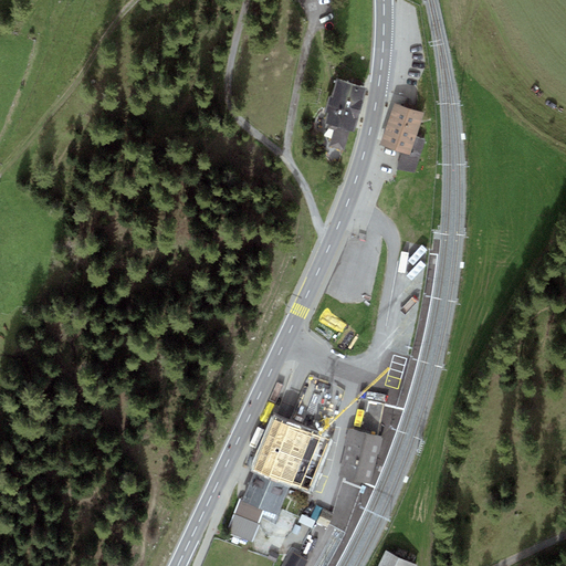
[(367,87),(336,79),(331,96),(329,96),(325,111),(328,112),(325,123),(336,125),(331,146),(345,149),(349,130),(355,132),(367,87)]
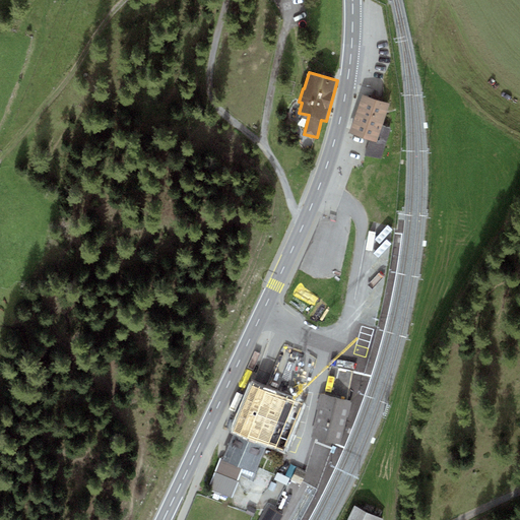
[(363,94),(355,113),(384,123),(390,104),(363,94)]
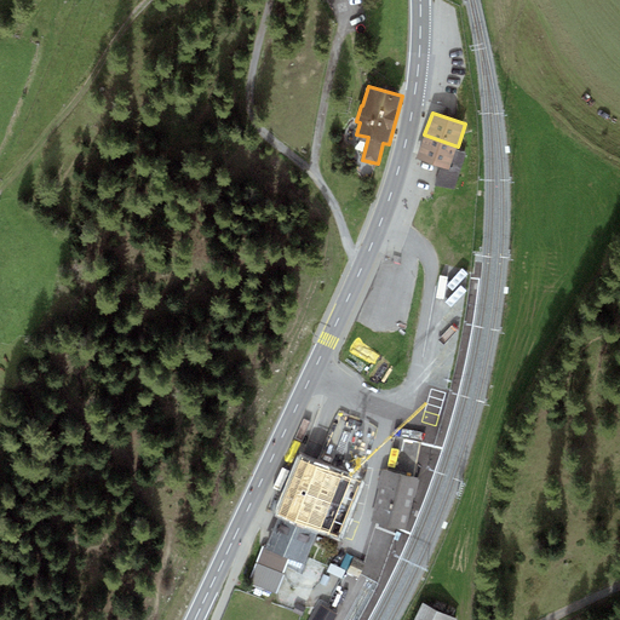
[(457,150),(458,147),(424,135),(417,159),(441,167),(436,184),(454,190),(466,153),(457,150)]
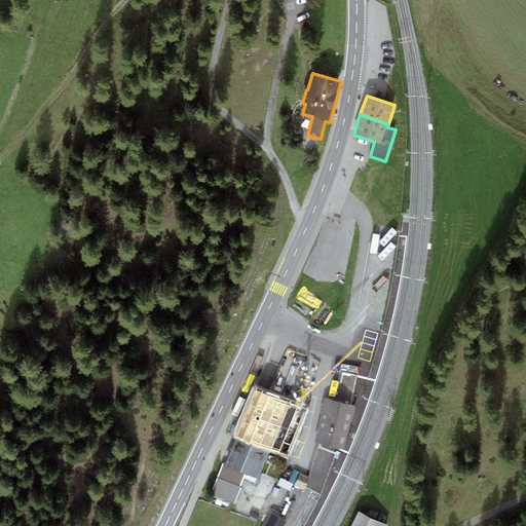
[(291,400),(255,385),(234,438),(235,438),(269,452),(291,460),(300,423),(286,419),(291,400)]
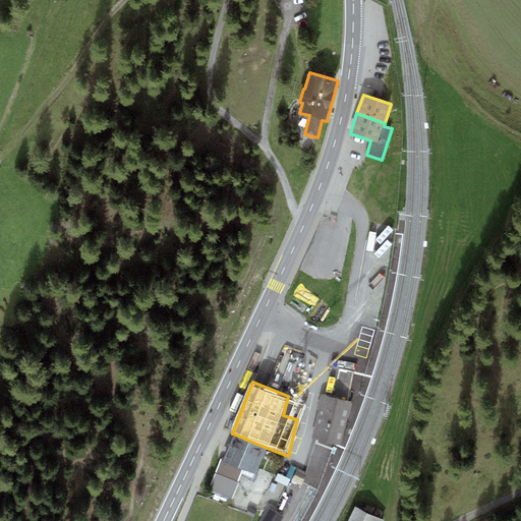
[(349,402),(322,395),(311,438),(335,444),(342,415),(345,416),(349,402)]
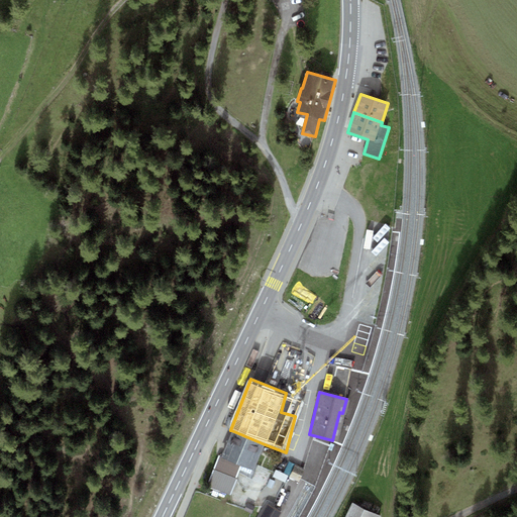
[(339,412),(332,440),(338,441),(348,399),(346,399),(342,413),(339,412)]
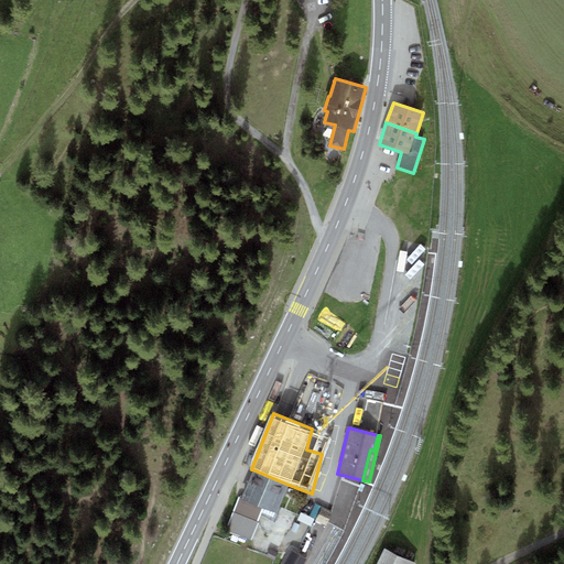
[(252,469),(227,530),(251,540),(258,522),(257,521),(262,508),(277,513),(289,485),(252,469)]
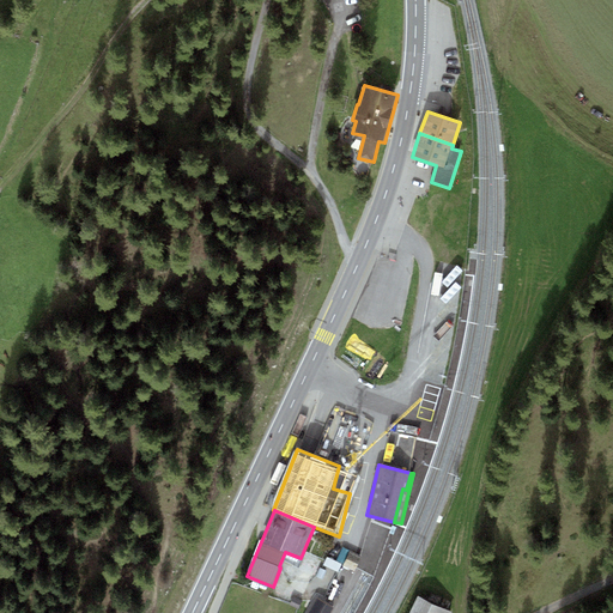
[(451,612),(453,612),(418,595),(410,612),(451,612)]
